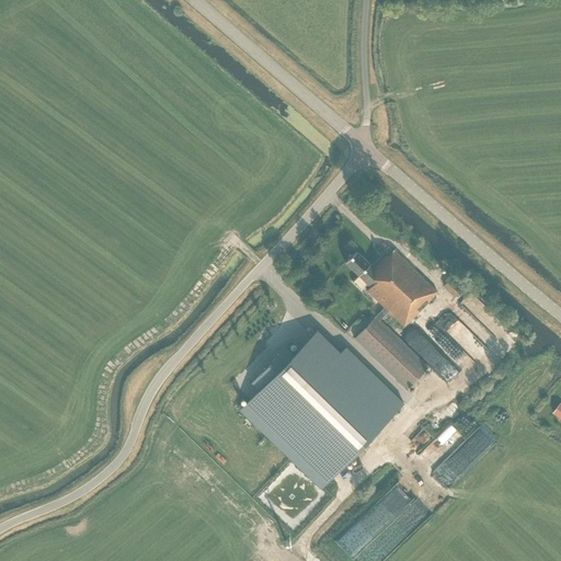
[(354,339),(407,390),(427,368),(379,320),(388,311),(403,327),(437,293),(393,250),(388,256),(387,256),(374,268),(356,251),(344,262),(370,287),(367,290),(385,308),(376,317),(354,339)]
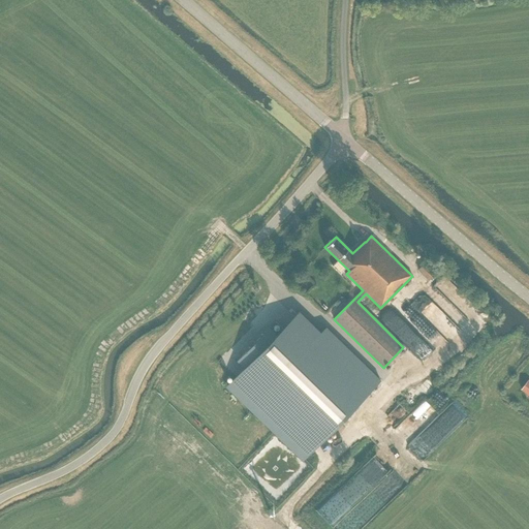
[(435,275),(424,265),(418,270),(429,281),(435,275)]
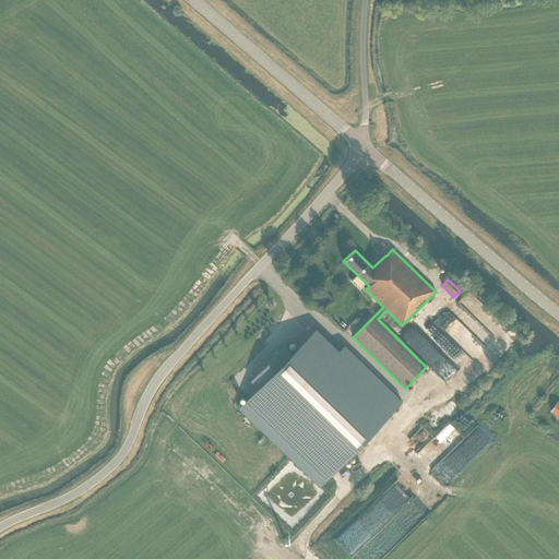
[(471,288),(459,299),(496,337),(508,326),(471,288)]
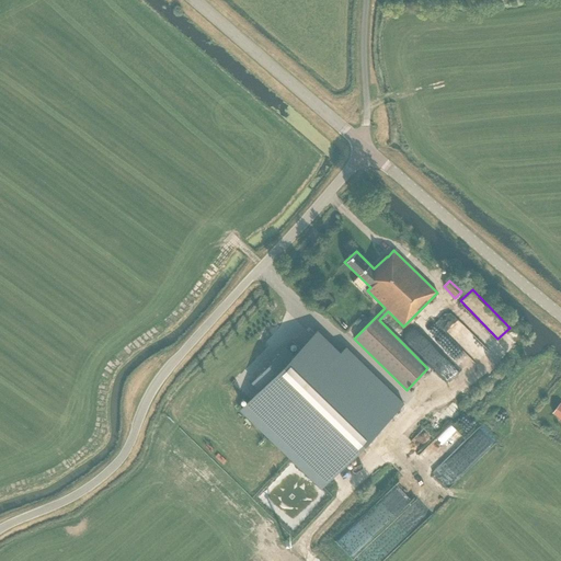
[(446,329),(430,340),(441,356),(457,346),(446,329)]
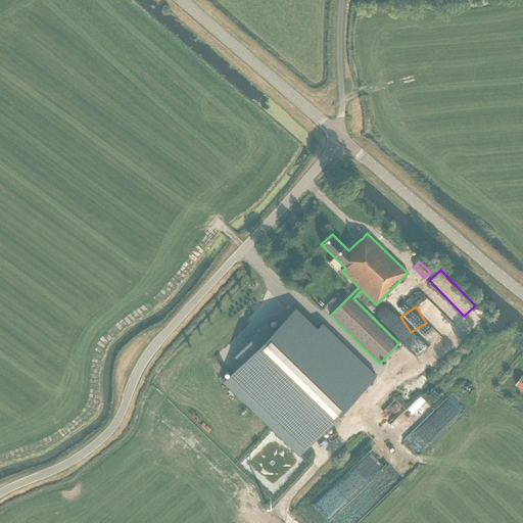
[(375,377),(321,325),(315,331),(294,311),(273,332),(266,325),(234,357),(241,364),(224,381),(299,455),(375,377)]
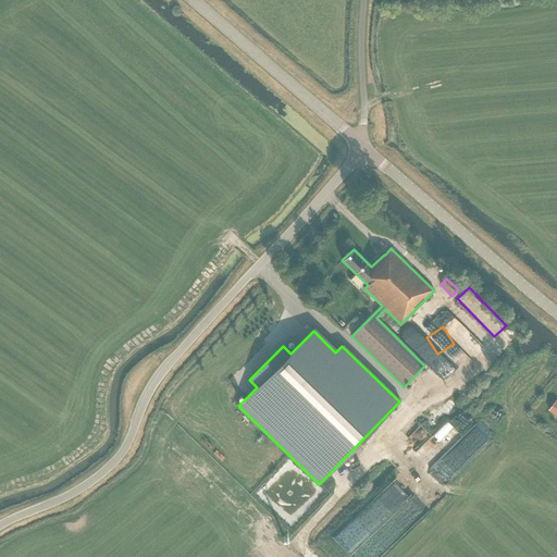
[(444,483),(492,440),(478,424),(453,448),(444,440),(438,444),(432,437),(416,453),(444,483)]
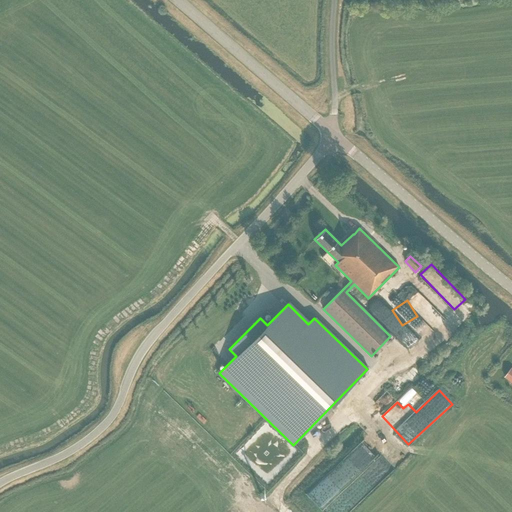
[(307,492),(325,511),(348,511),(363,498),(349,482),(328,502),(313,486),(307,492)]
